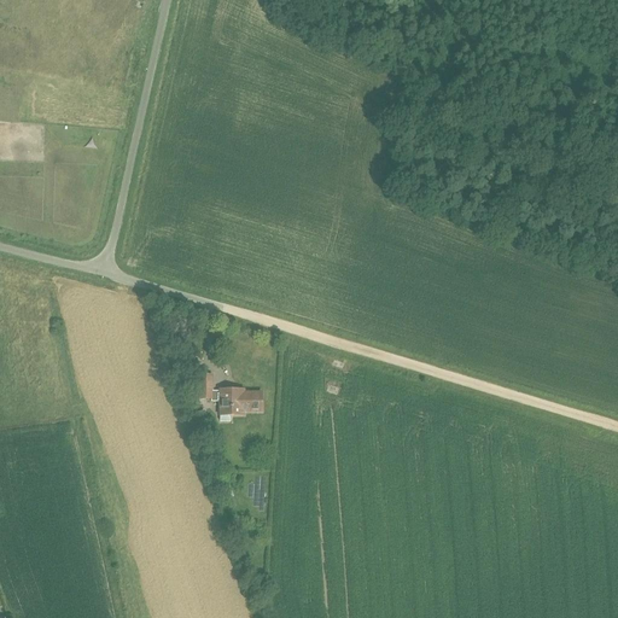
[(187,354),(184,343),(173,347),(172,348),(176,360),(176,361),(184,359),(190,357),(187,354)]
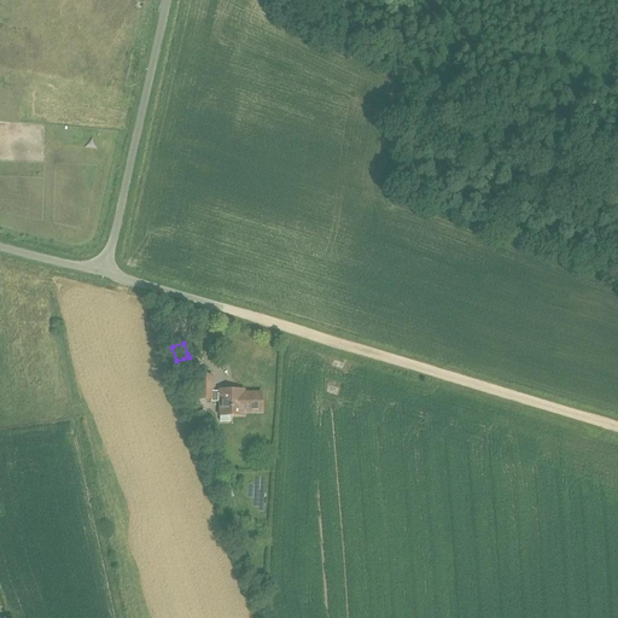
[(217,391),(213,391),(213,375),(199,375),(199,398),(211,398),(211,401),(220,401),(220,415),(220,421),(231,421),(231,415),(243,415),(243,412),(262,412),(262,392),(250,392),(250,395),(243,395),(243,390),(228,390),(228,392),(220,392),(220,396),(217,396),(217,391)]
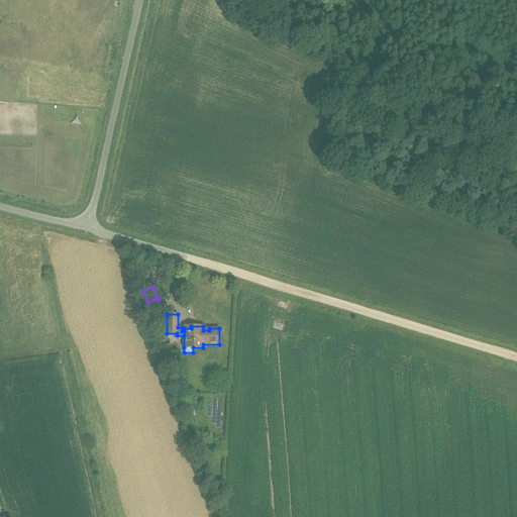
[(169,356),(176,353),(174,348),(167,350),(169,356)]
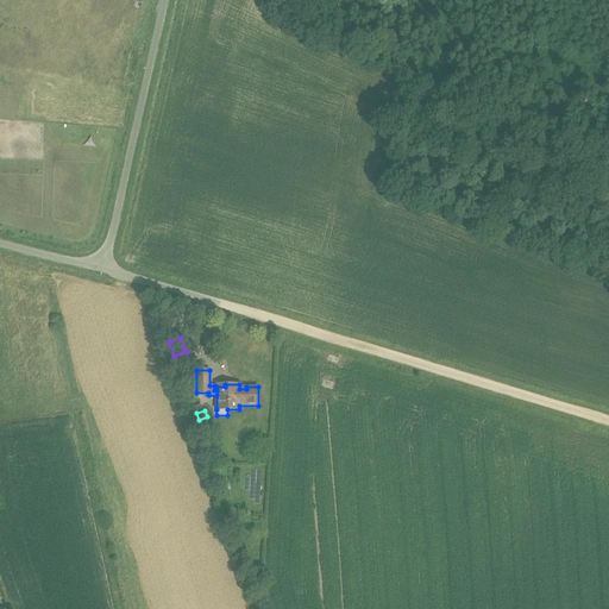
[(230,485),(227,478),(219,481),(220,484),(223,493),(224,491),(227,490),(231,489),(230,485)]
